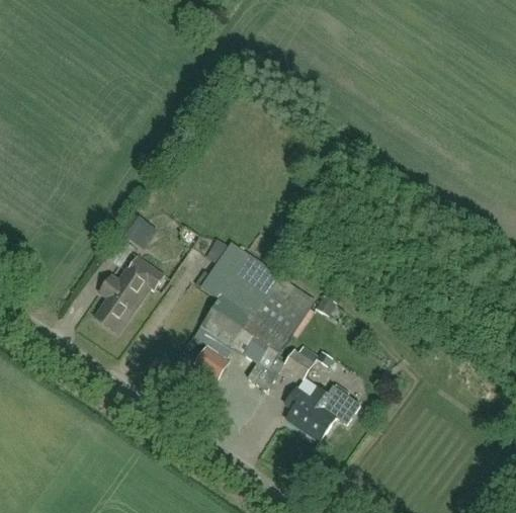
[(277,372),(268,366),(313,300),(229,244),(198,288),(216,300),(199,324),(256,362),(247,376),(265,390),(277,372)]
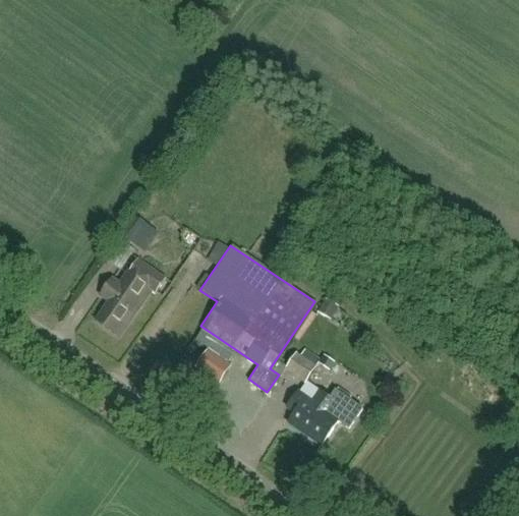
[(108,298),(95,317),(118,333),(150,286),(155,289),(164,275),(136,255),(127,271),(130,273),(122,284),(111,276),(100,292),(108,298)]
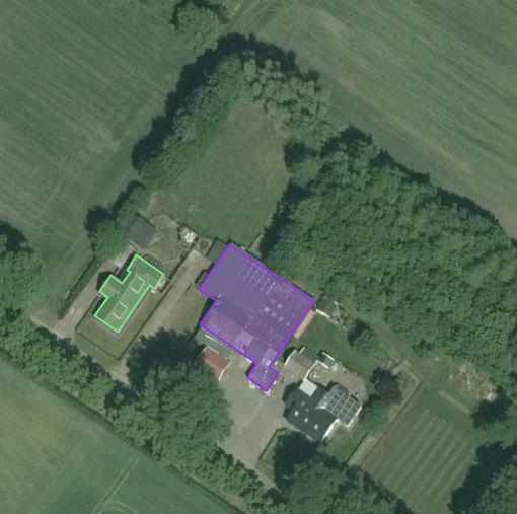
[(228,364),(205,348),(195,363),(218,379),(228,364)]
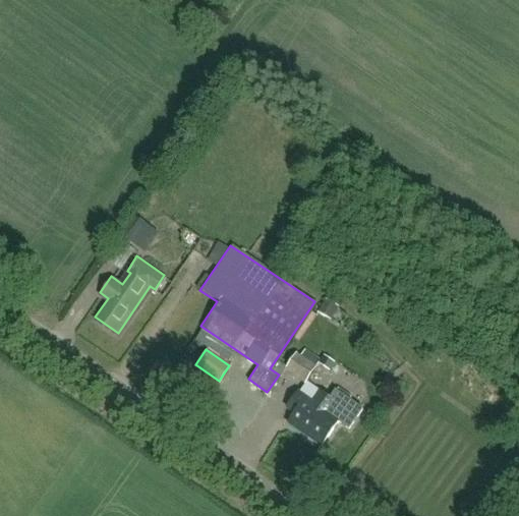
[(328,364),(334,356),(324,349),(319,358),(328,364)]
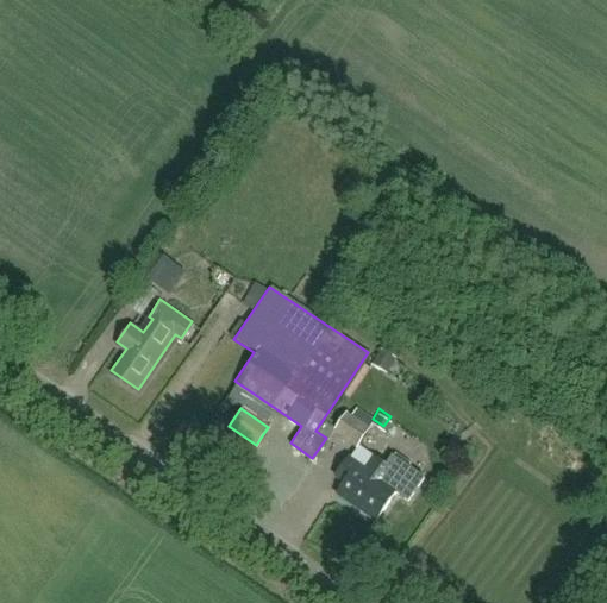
[(369,425),(345,409),(331,428),(356,445),(369,425)]
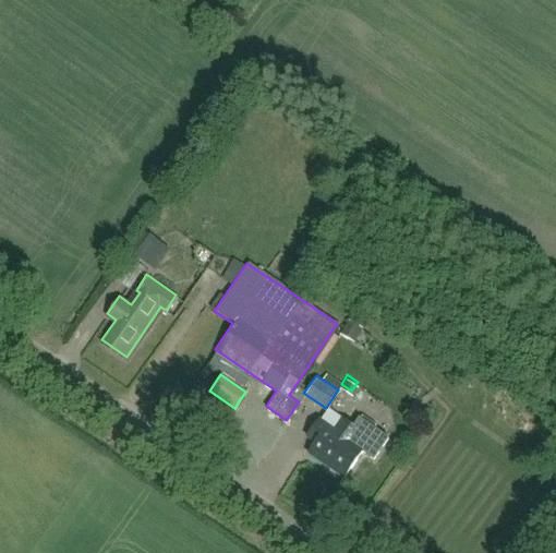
[(387,435),(358,415),(351,423),(341,416),(334,428),(317,417),(305,433),(314,440),(307,449),(343,475),(361,448),(372,456),(387,435)]
